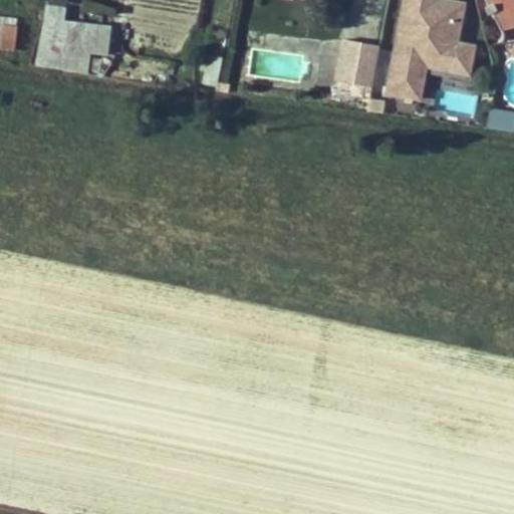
[(477,45),(461,43),(466,3),(447,0),(402,0),(388,97),(423,102),(427,73),(472,80),(477,45)]
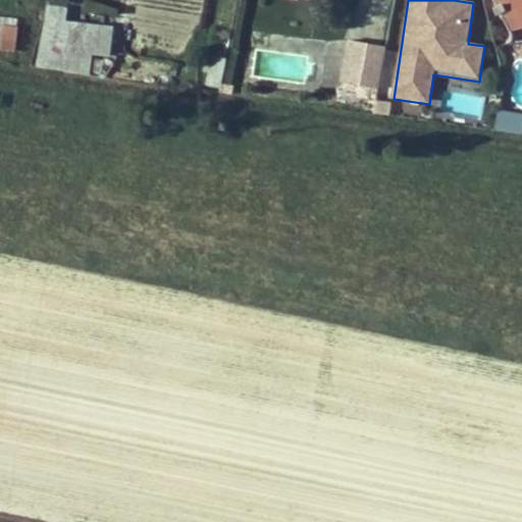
[(521,0),(496,0),(506,19),(521,15),(521,0)]
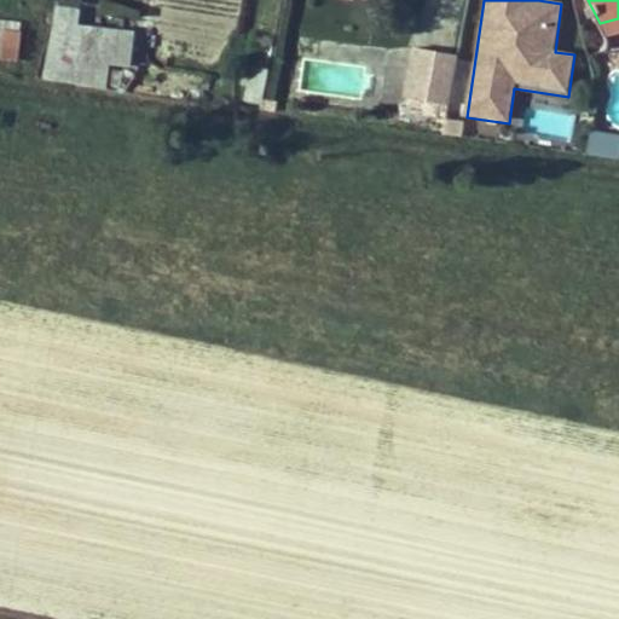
[(58,5),(47,79),(82,84),(87,59),(108,62),(111,29),(75,24),(77,7),(58,5)]
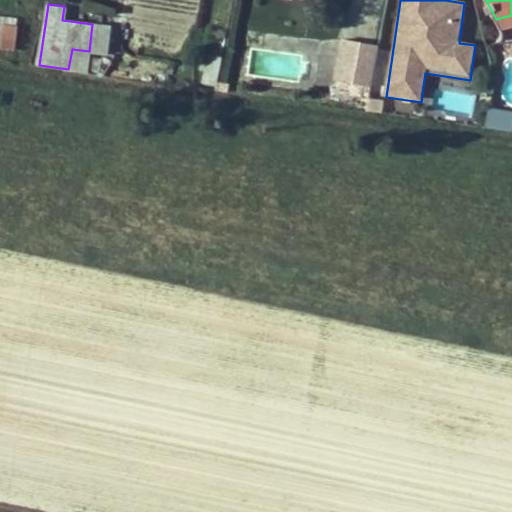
[(511,27),(511,15),(496,19),(502,30),(511,27)]
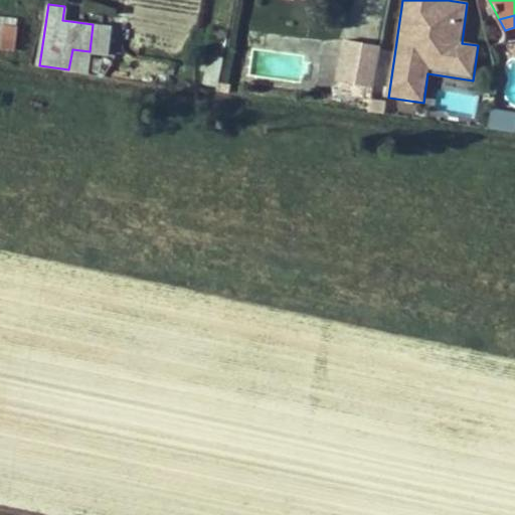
[(113,26),(93,24),(90,51),(109,53),(113,26)]
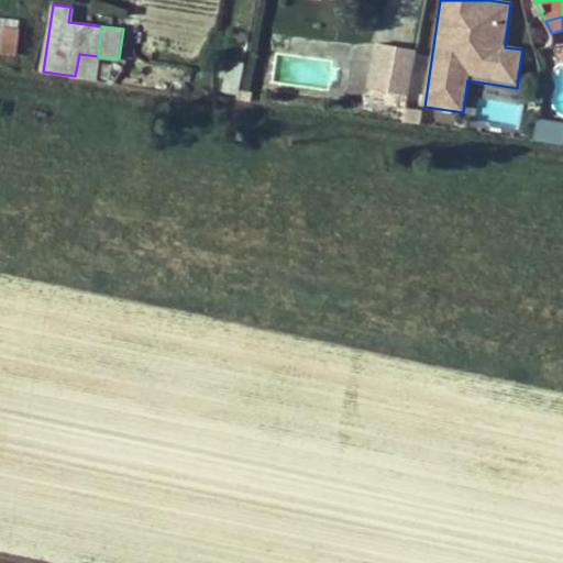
[(8,28),(3,52),(17,54),(20,30),(8,28)]
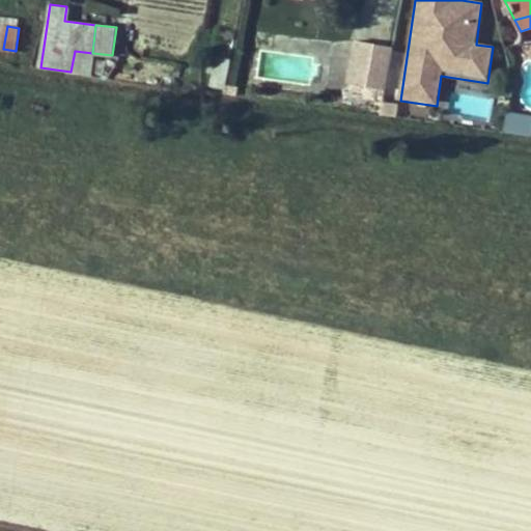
[(355,42),(345,84),(385,92),(393,50),(355,42)]
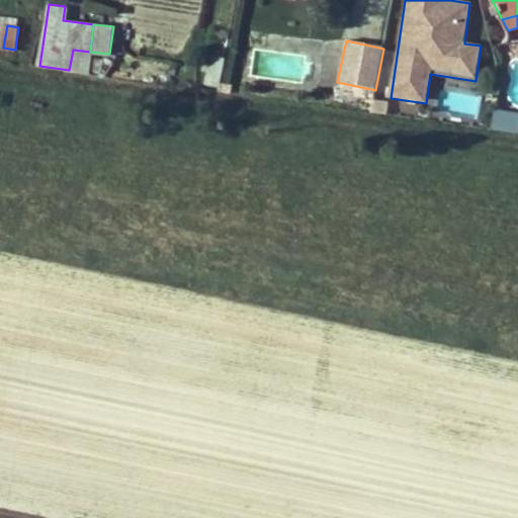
[(204,56),(202,85),(221,86),(224,57),(204,56)]
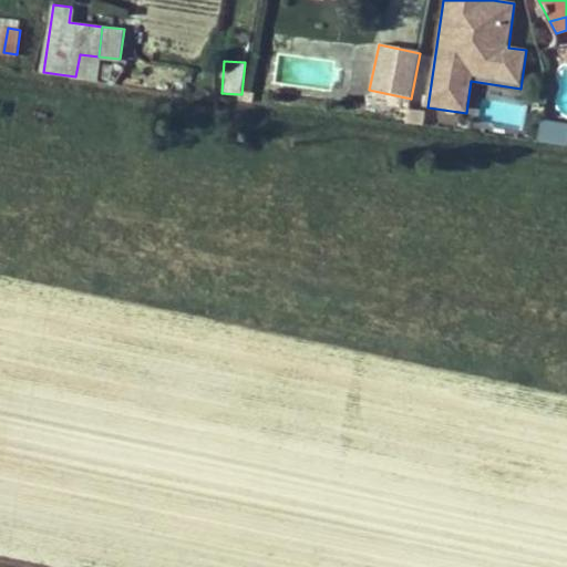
[(566,147),(566,146),(566,124),(540,120),(536,142),(566,147)]
